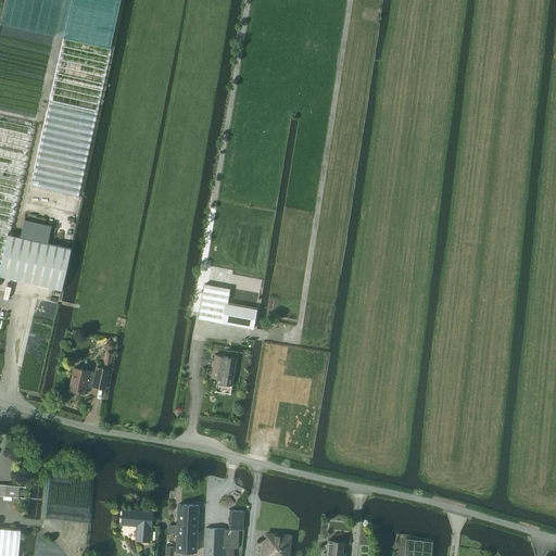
[(0,276),(61,290),(71,249),(7,234),(30,127),(0,119),(0,276)]
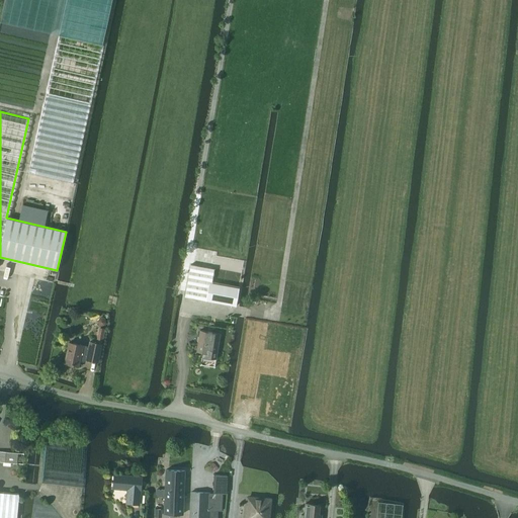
[(192,252),(184,296),(236,307),(244,261),(252,210),(201,200),(192,252)]
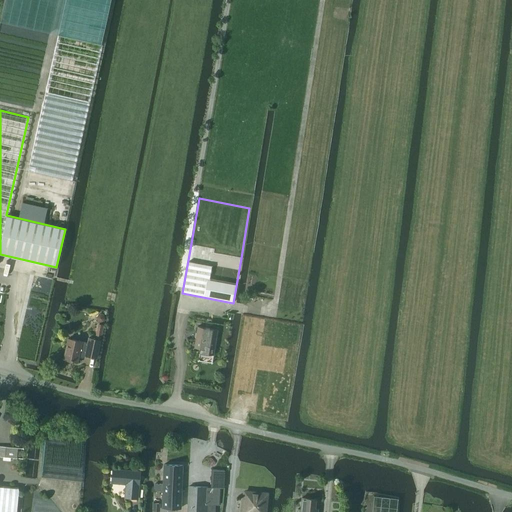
[(98,314),(96,317),(97,320),(100,322),(103,321),(104,318),(104,315),(101,314),(98,314)]
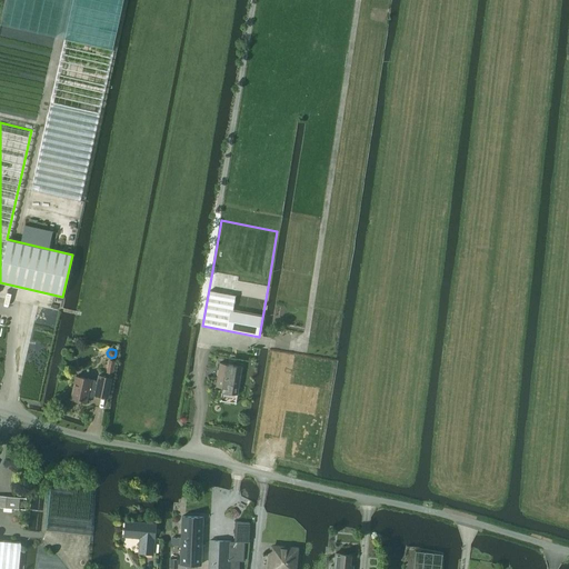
[(107,398),(115,361),(109,360),(106,377),(98,376),(97,381),(76,376),(70,399),(86,402),(88,393),(89,392),(95,393),(95,395),(107,398)]
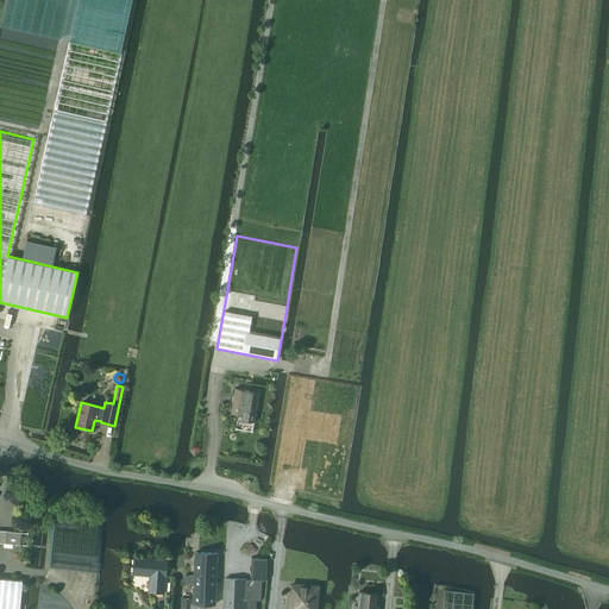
[(231,414),(243,415),(242,420),(253,422),(258,391),(234,388),(231,414)]
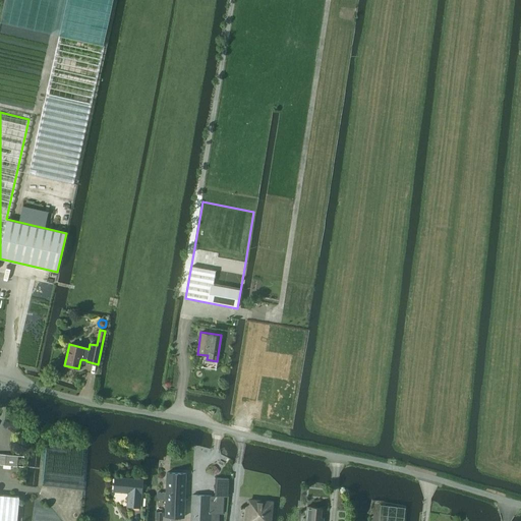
[(0,464),(16,466),(17,456),(0,454),(0,464)]
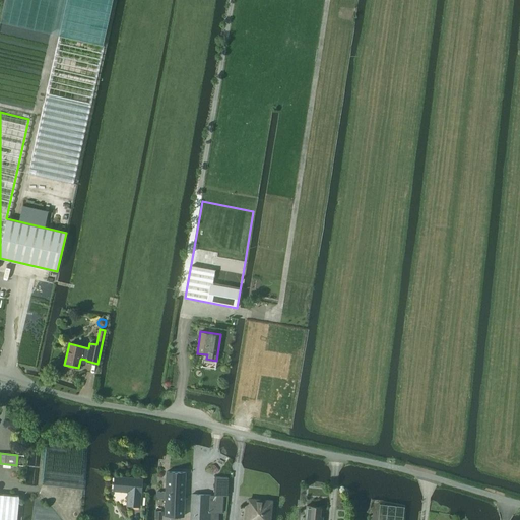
[(165,492),(156,492),(156,499),(165,499),(163,519),(182,519),(185,473),(166,472),(165,492)]
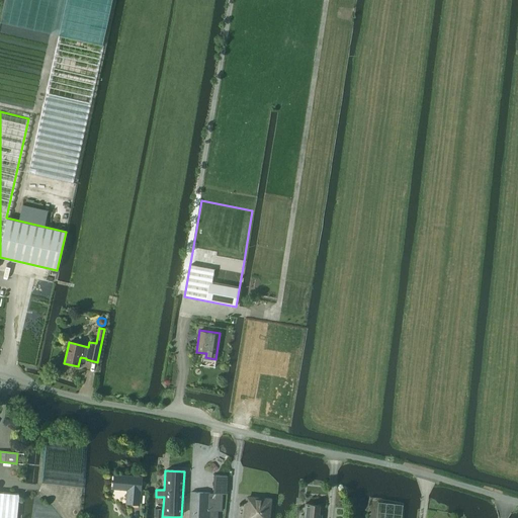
[(189,517),(208,517),(209,501),(213,501),(214,472),(190,471),(189,500),(190,500),(189,517)]
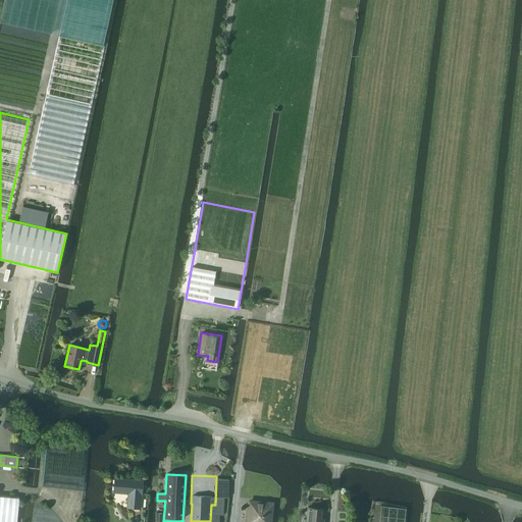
[(113,492),(127,493),(126,508),(139,509),(141,481),(114,479),(113,492)]
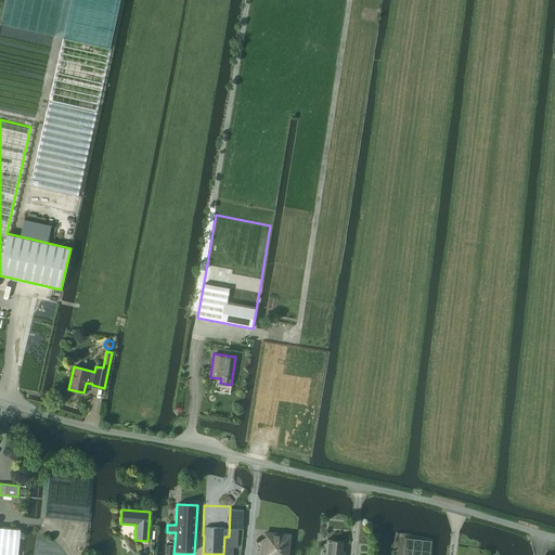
[(0,554),(17,554),(21,529),(0,527),(0,554)]
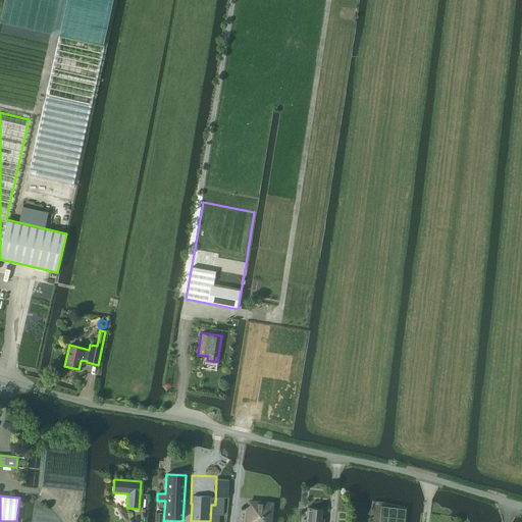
[(269,521),(271,504),(248,502),(246,521),(269,521)]
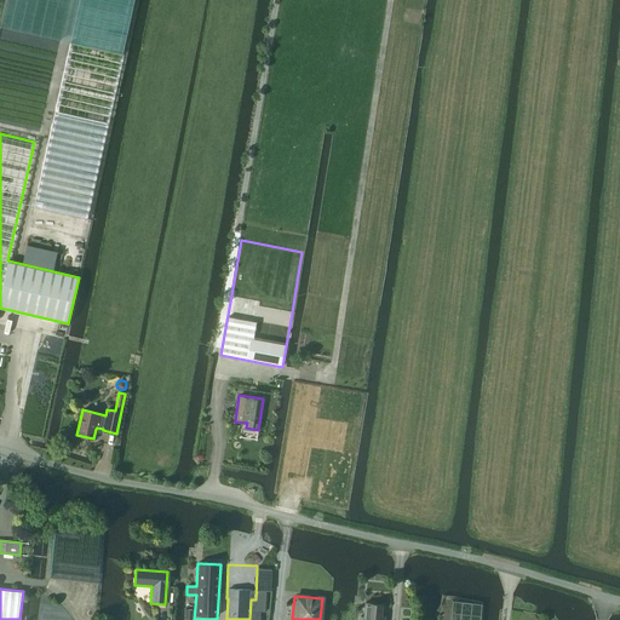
[(360,619),(384,619),(385,618),(382,618),(383,604),(366,603),(365,618),(361,618),(360,619)]
